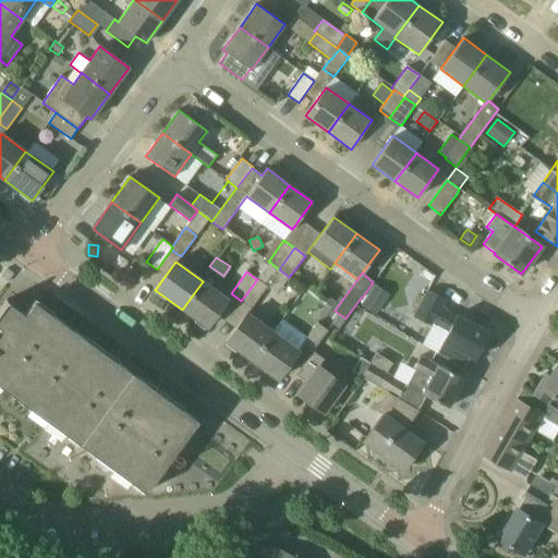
[(252,308),(267,287),(257,279),(241,301),(252,308)]
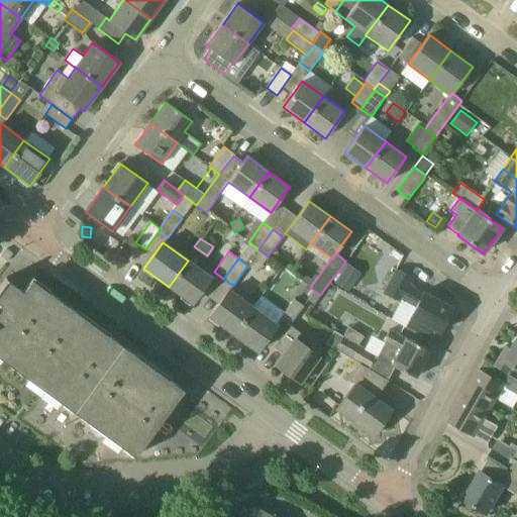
[(188,261),(169,287),(192,304),(211,277),(188,261)]
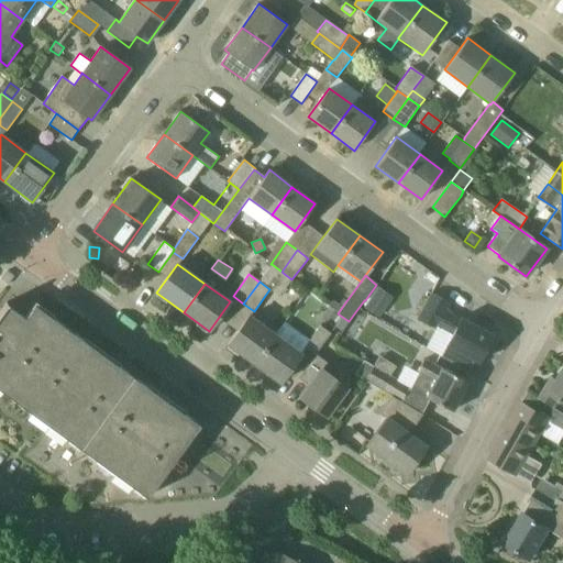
[(377,287),(363,307),(378,318),(393,297),(377,287)]
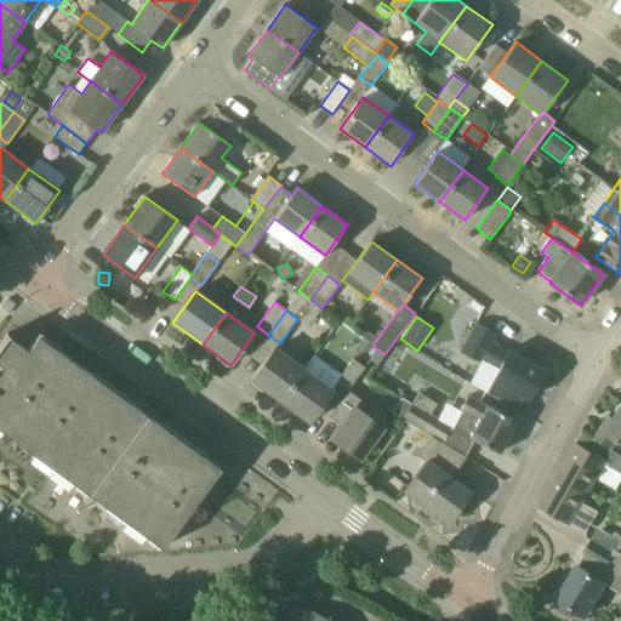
[(491,343),(496,334),(477,324),(461,353),(480,363),(483,358),(500,368),(493,381),(528,400),(545,370),(508,351),(508,352),(491,343)]
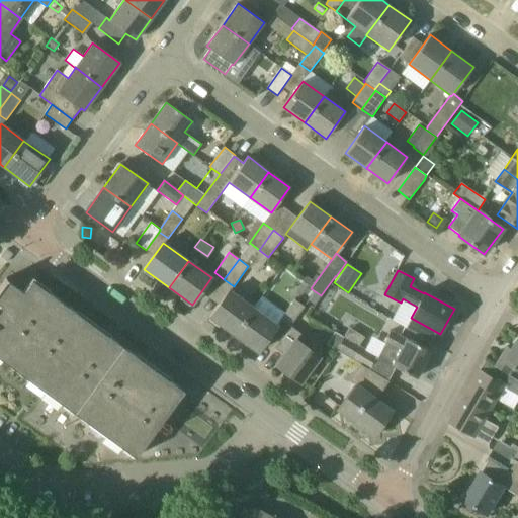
[(311,288),(318,278),(316,276),(312,281),(303,275),(299,279),(311,288)]
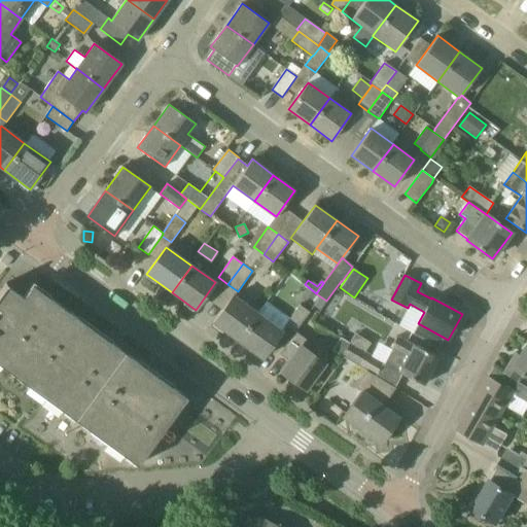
[(143,373),(136,367),(139,363),(111,342),(107,347),(74,323),(78,318),(49,297),(46,303),(29,289),(20,303),(3,291),(8,285),(6,283),(0,291),(0,364),(97,435),(143,373)]
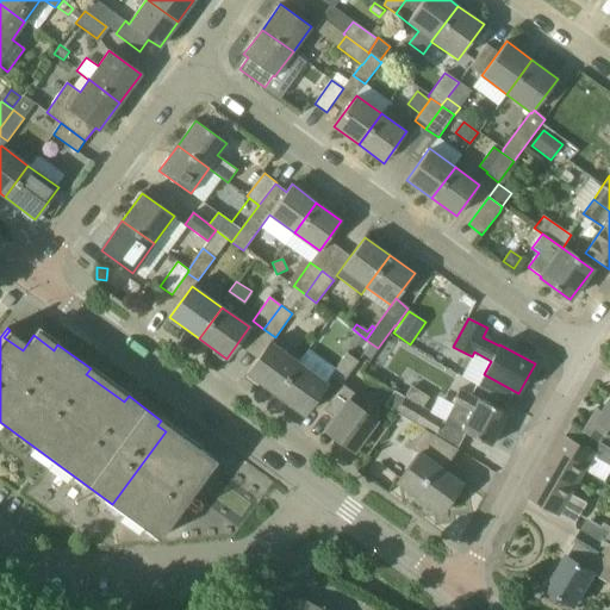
[(275,394),(298,363),(269,342),(247,373),(275,394)]
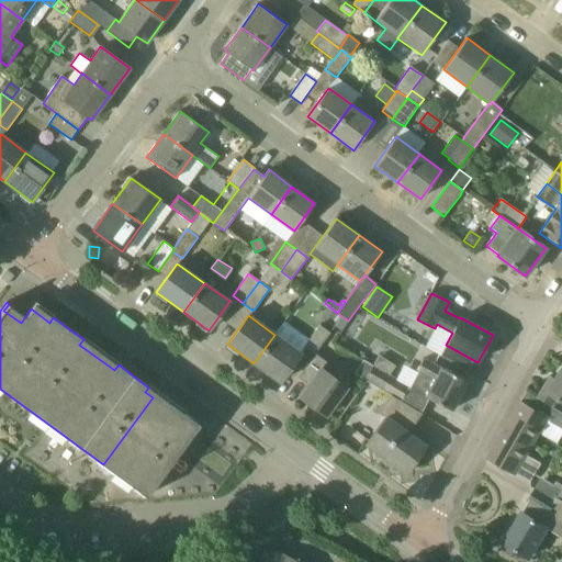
[(330,333),(321,324),(303,347),(314,356),(315,353),(330,333)]
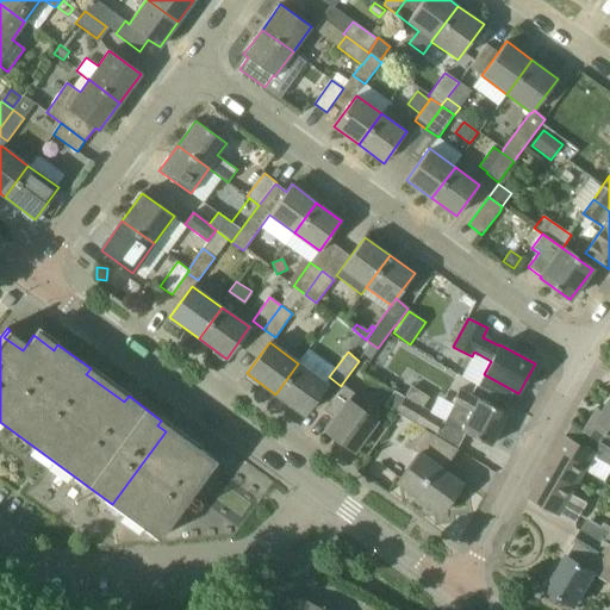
[(327,384),(298,363),(275,394),(304,415),(327,384)]
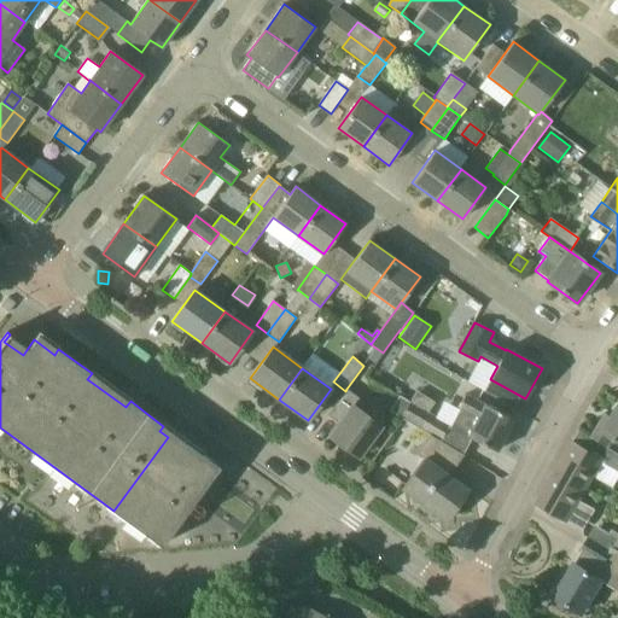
[(354,407),(360,398),(347,389),(345,391),(327,415),(339,424),(330,437),(342,445),(340,448),(353,458),(355,455),(359,458),(382,426),(354,407)]
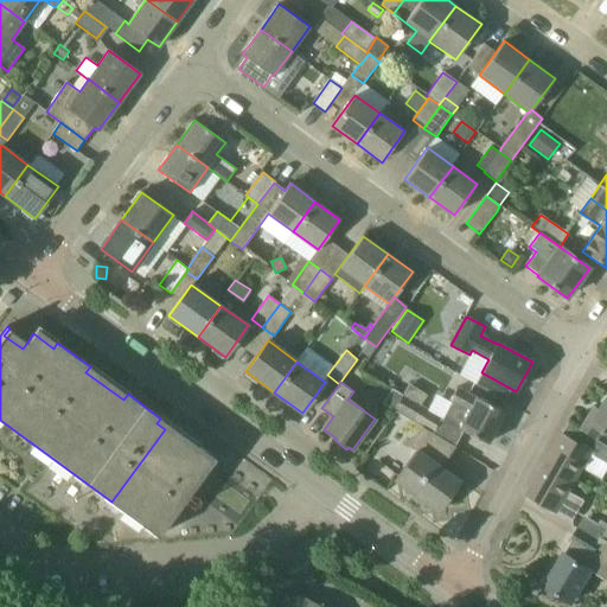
[(451,401),(453,402),(443,420),(489,443),(505,411),(478,396),(477,398),(457,388),(451,401)]
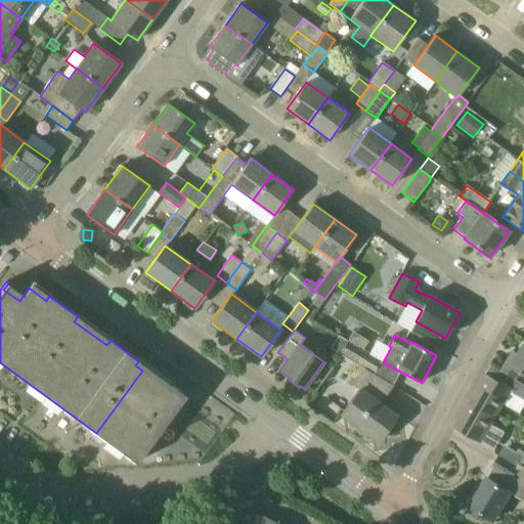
[(523,344),(511,364),(507,360),(500,369),(511,376),(516,380),(522,370),(523,372),(523,344)]
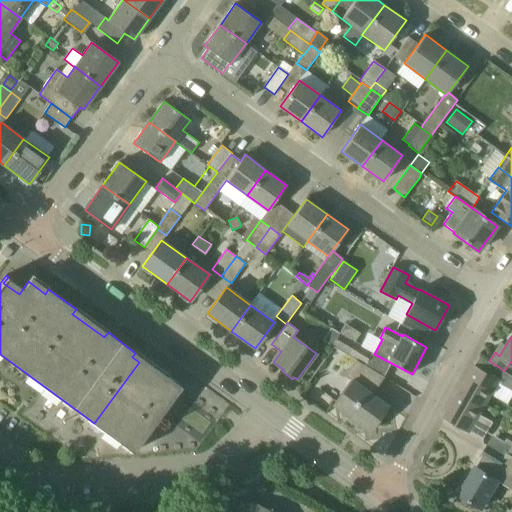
[(356,360),(344,376),(351,381),(333,405),(369,432),(388,406),(372,394),(384,377),(365,366),(356,360)]
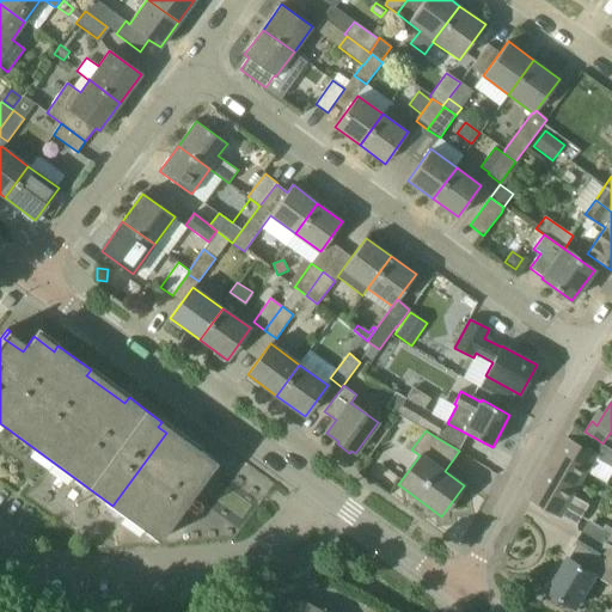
[(218,461),(179,434),(175,440),(166,433),(112,506),(160,540),(218,461)]
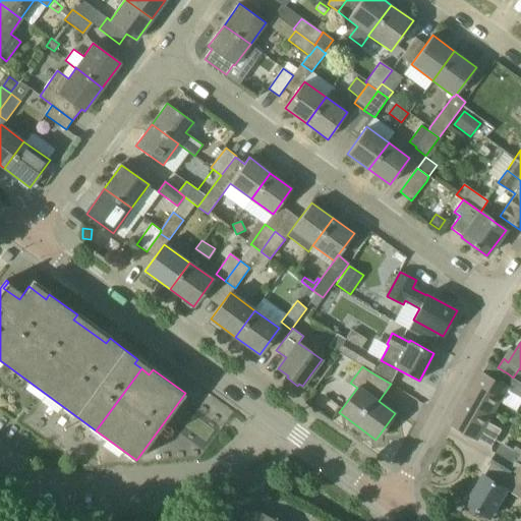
[(513,378),(508,373),(503,382),(484,371),(454,424),(478,439),(493,446),(502,429),(488,421),(508,389),(520,396),(520,383),(513,378)]
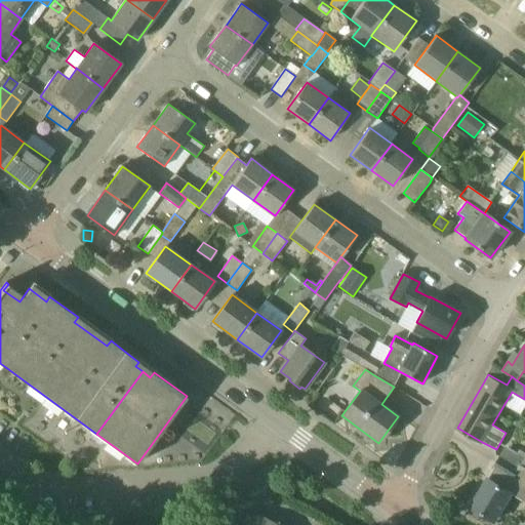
[(519,468),(521,465),(524,456),(508,446),(501,457),(519,468)]
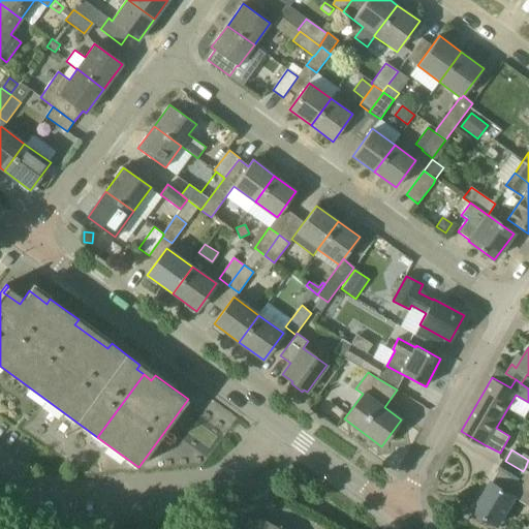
[(514,498),(528,506),(528,470),(525,468),(523,471),(505,461),(475,510),(499,525),(514,498)]
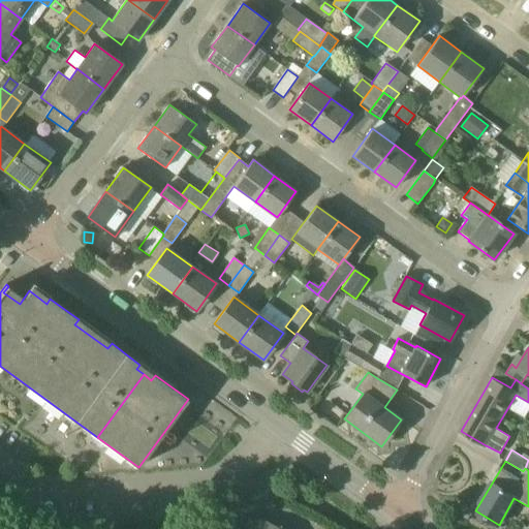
[(282,528),(257,516),(250,528),(282,528)]
